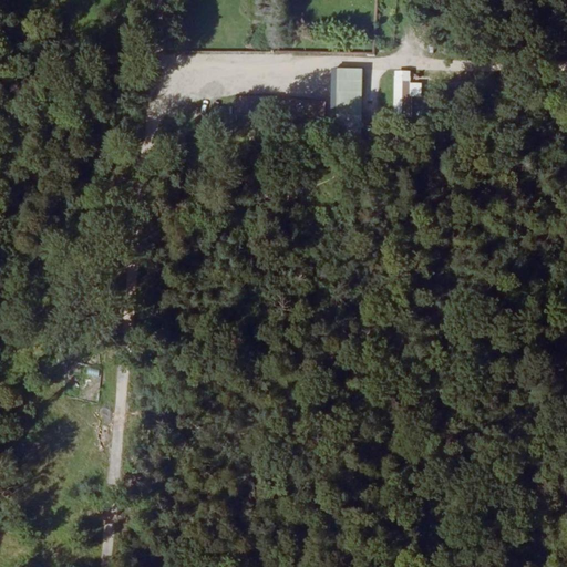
[(360,134),(362,69),(329,69),(329,73),(336,73),(334,134),(360,134)]
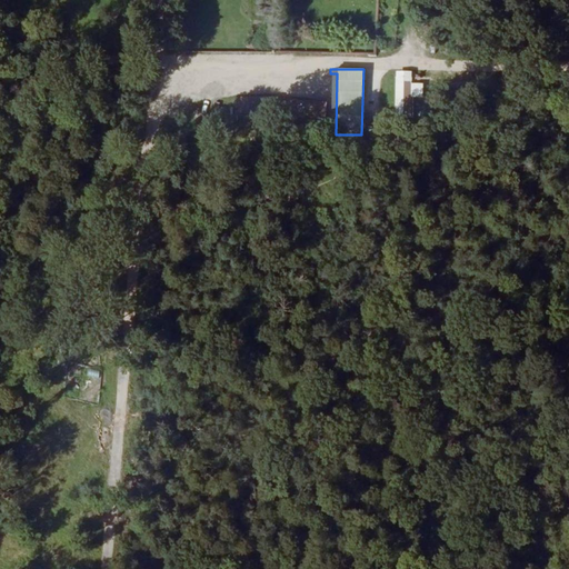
[(396,71),(395,117),(412,118),(413,98),(422,99),(422,83),(410,83),(411,71),(396,71)]
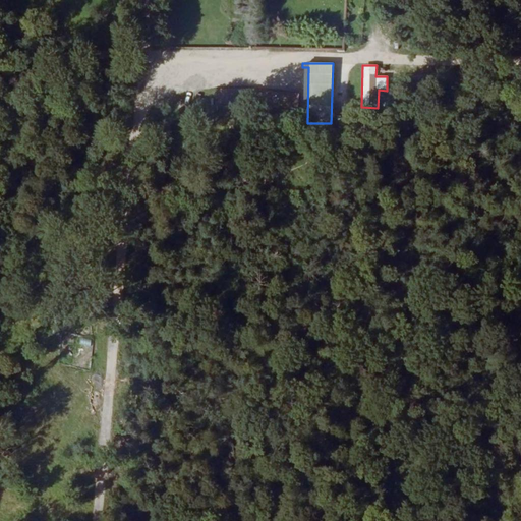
[(288,107),(290,95),(262,91),(261,103),(288,107)]
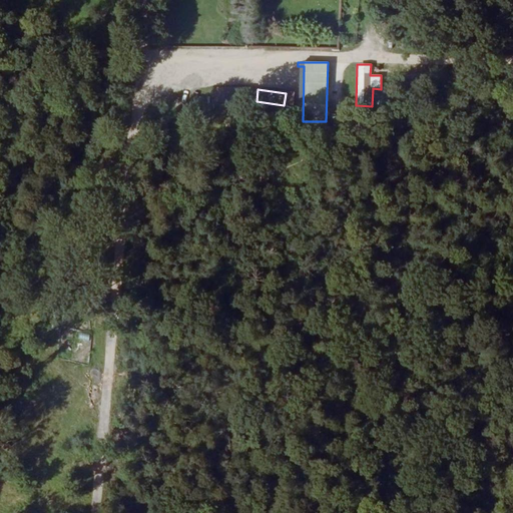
[(80,331),(78,340),(90,342),(92,334),(80,331)]
